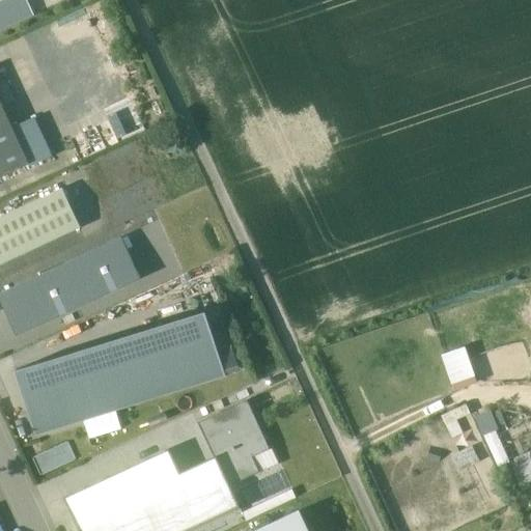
[(24,0),(7,0),(0,3),(0,30),(31,17),(24,0)]
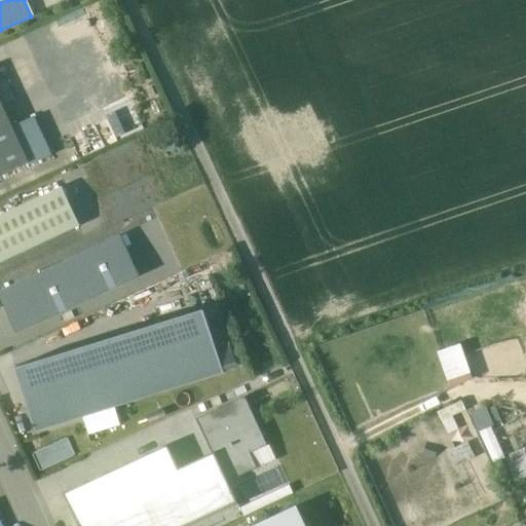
[(0,101),(0,176),(29,163),(11,124),(0,101)]
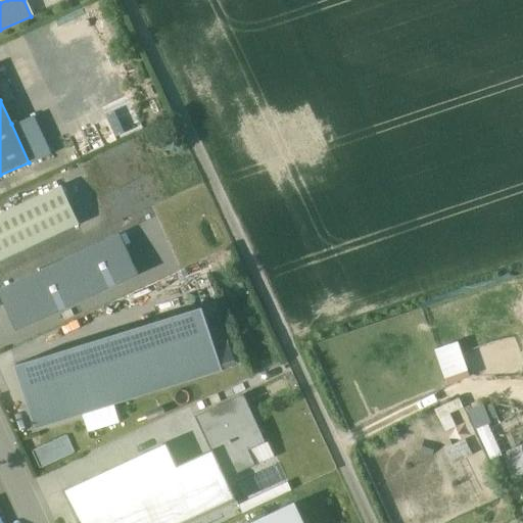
[(33,113),(11,124),(29,162),(51,152),(33,113)]
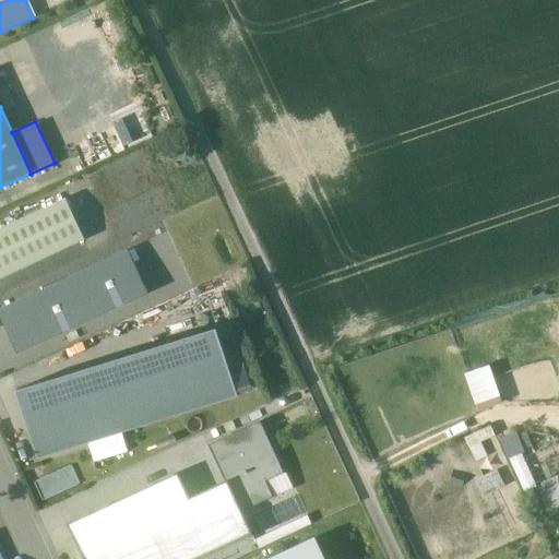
[(67,199),(0,229),(0,277),(85,239),(67,199)]
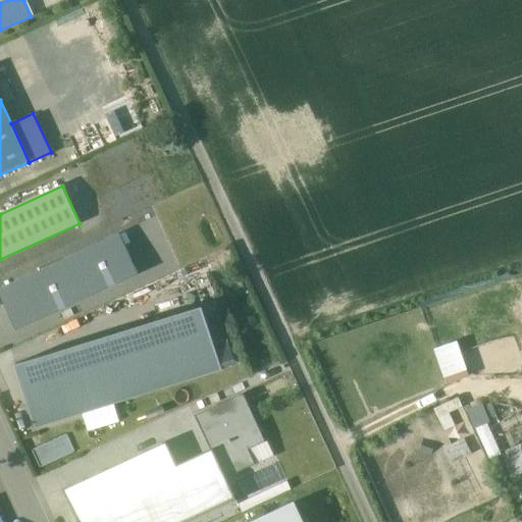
[(0,291),(0,294),(17,330),(138,274),(119,235),(0,291)]
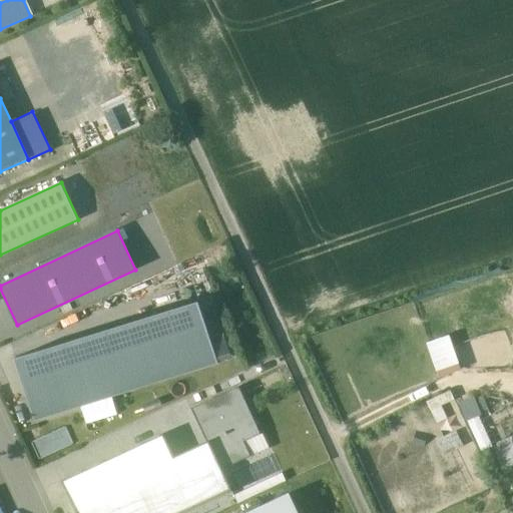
[(200,301),(12,360),(30,419),(219,360),(200,301)]
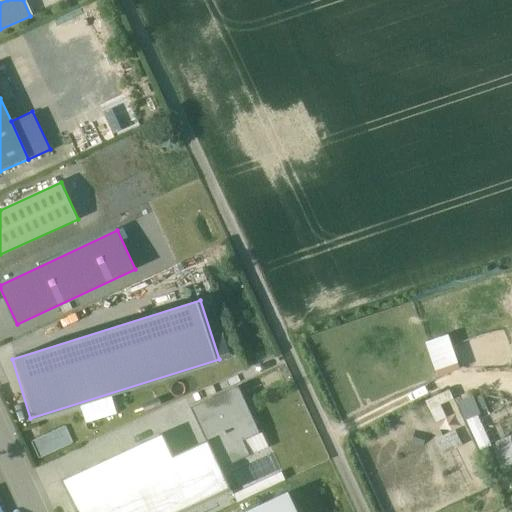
[(438,376),(462,368),(450,332),(426,340),(438,376)]
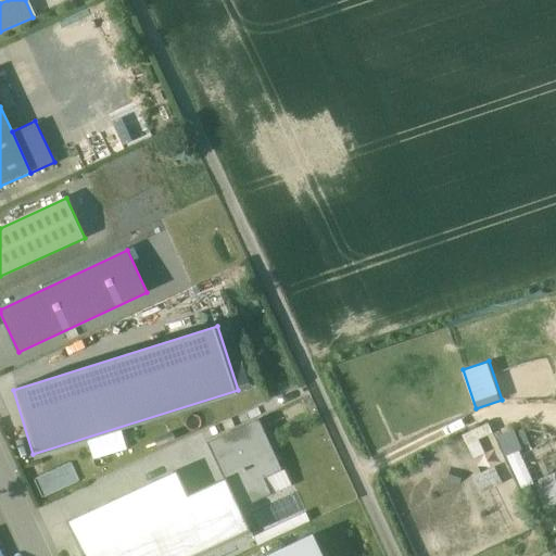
[(226,479),(240,509),(273,494),(265,480),(283,471),(258,420),(209,443),(226,479)]
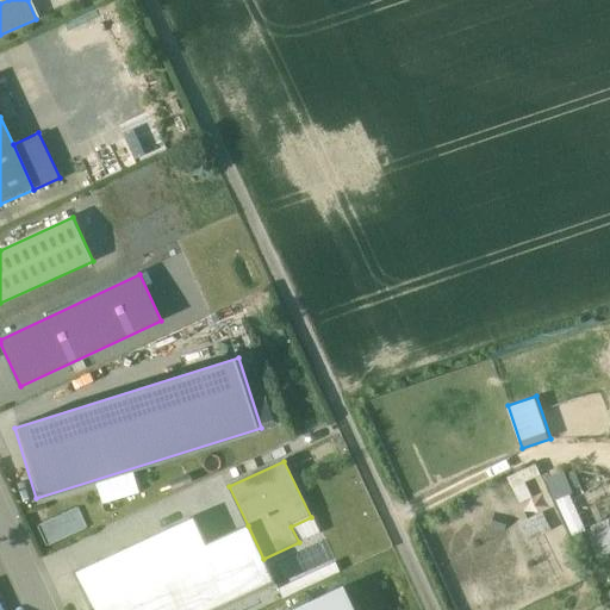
[(574,504),(586,498),(572,467),(546,480),(573,535),(587,528),(574,504)]
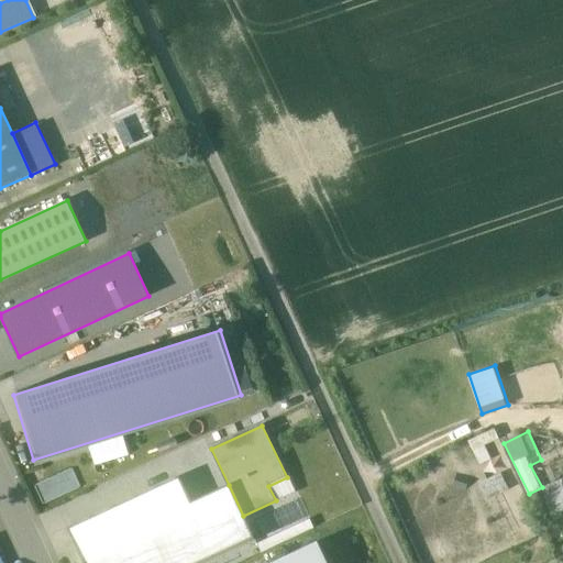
[(562,477),(542,484),(551,512),(562,509),(562,477)]
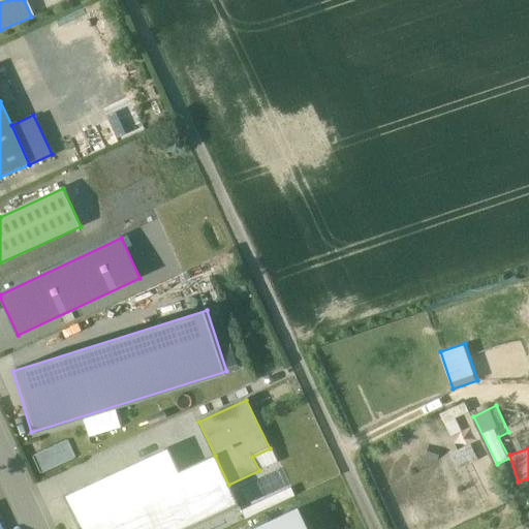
[(168,449),(66,498),(80,528),(191,528),(239,507),(228,485),(215,456),(179,473),(168,449)]
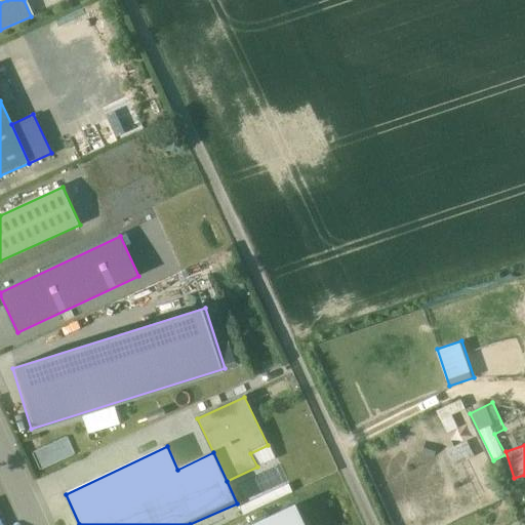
[(258,524),(303,524),(295,509),(258,524)]
